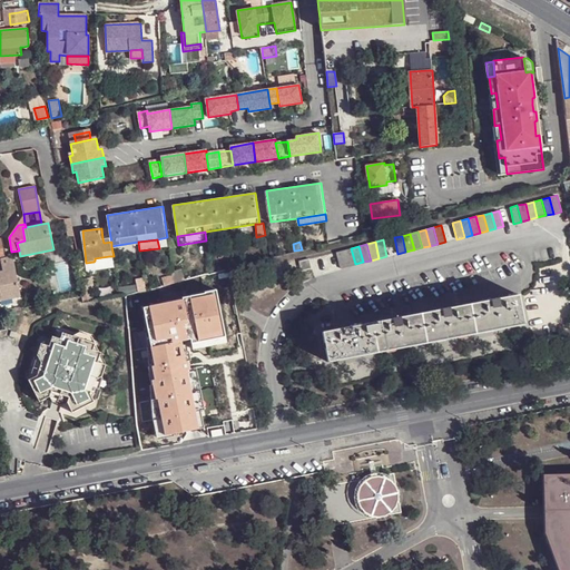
[(343,251),(347,266),(355,264),(351,248),(343,251)]
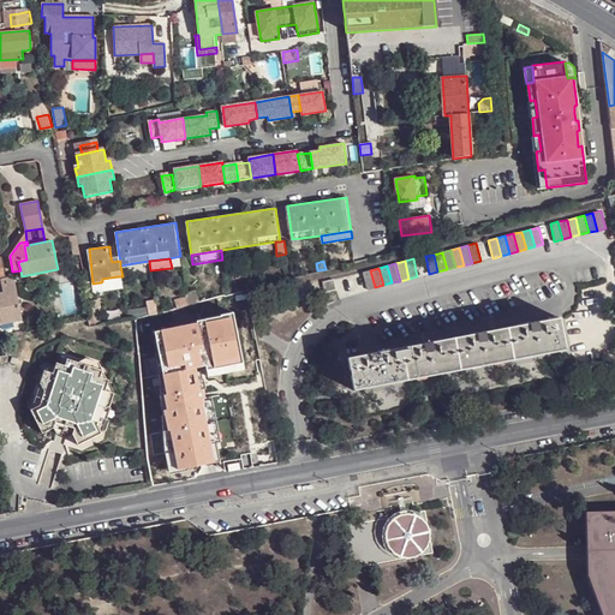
[(362,272),(366,290),(375,287),(370,270),(362,272)]
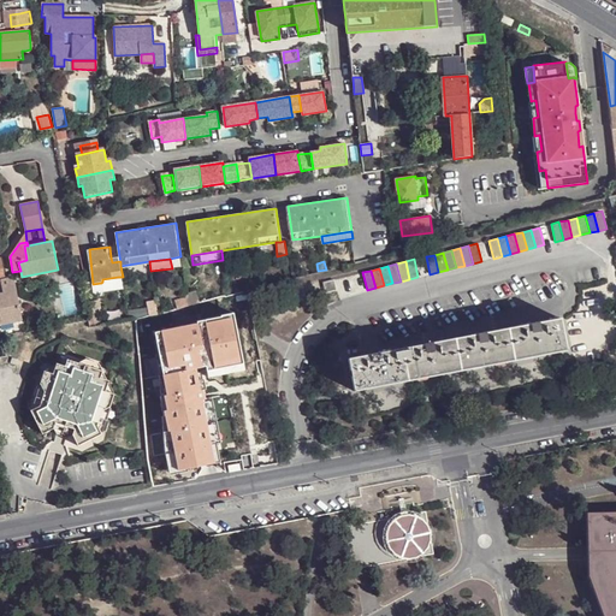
[(102,282),(101,283),(102,290),(119,288),(118,277),(102,279),(102,282)]
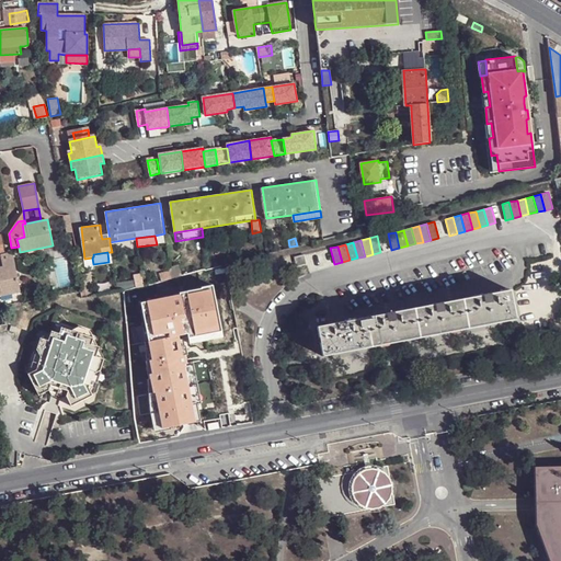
[(6,254),(1,255),(3,266),(15,264),(13,259),(8,254),(6,254)]
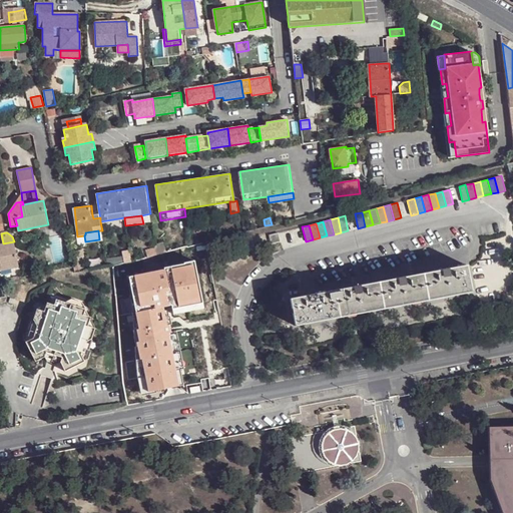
[(272,234),(274,242),(283,240),(281,232),(272,234)]
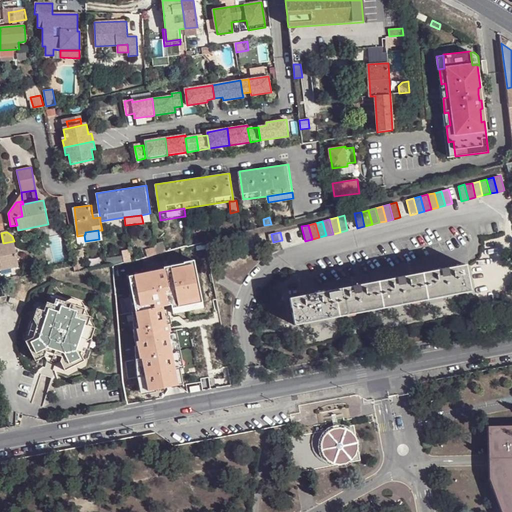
[(0,270),(19,267),(14,241),(3,243),(0,244),(0,270)]
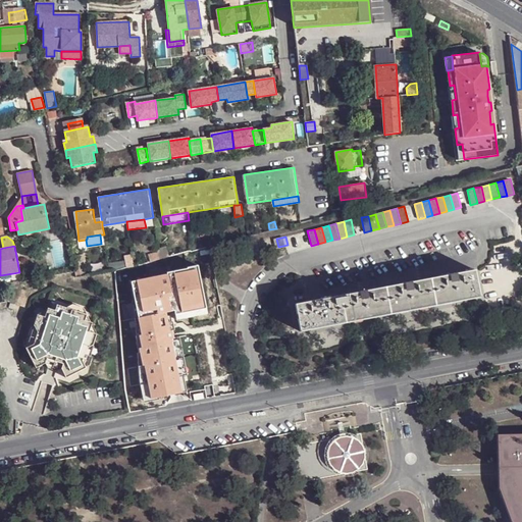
[(158,252),(159,258),(168,256),(167,250),(158,252)]
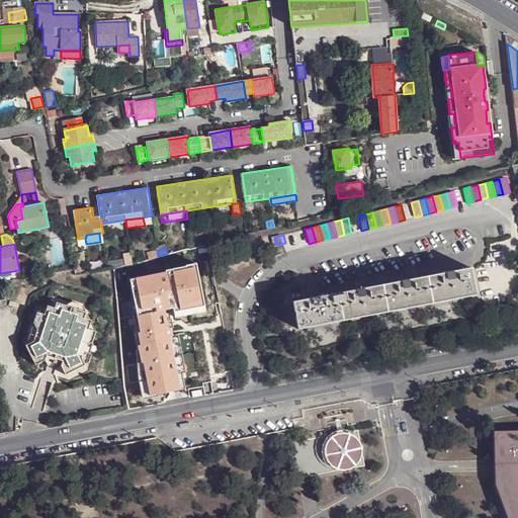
[(148,253),(149,258),(158,256),(157,250),(148,253)]
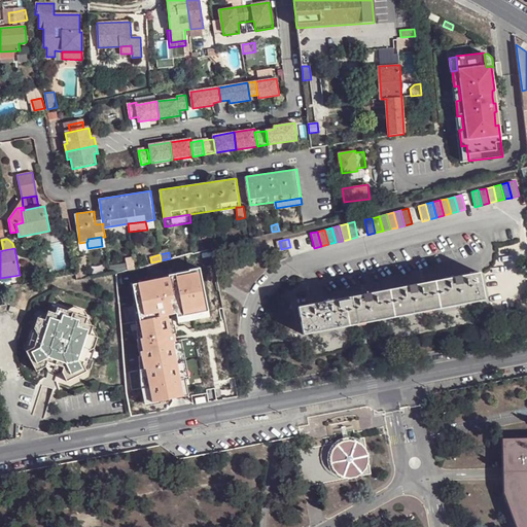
[(117,272),(126,270),(125,264),(114,266),(115,272),(117,272)]
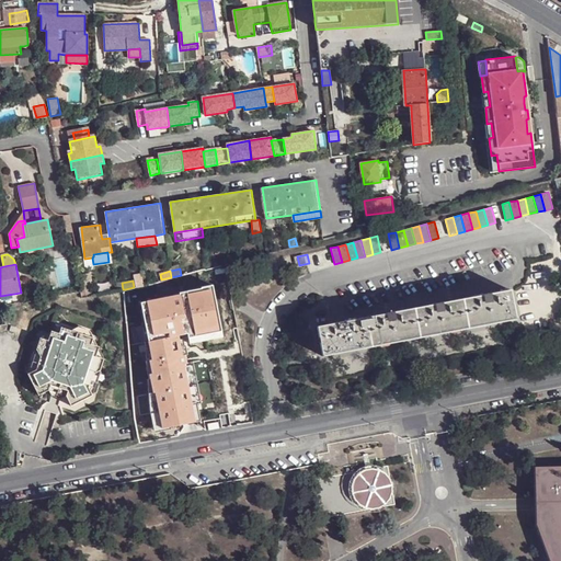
[(316,325),(322,355),(515,319),(510,289),(316,325)]
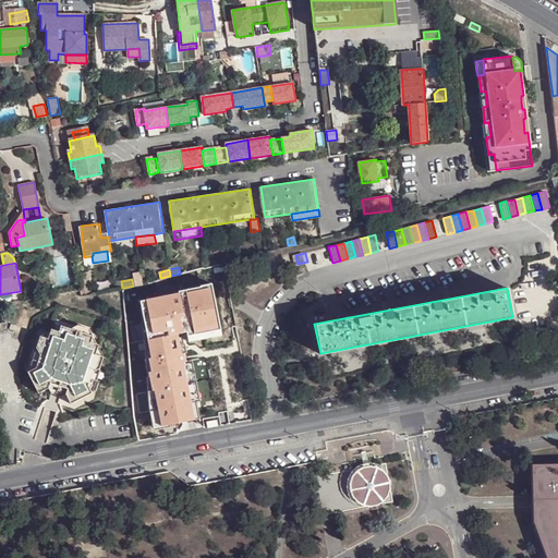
[(165,301),(144,304),(145,308),(147,337),(148,347),(169,343),(165,301)]
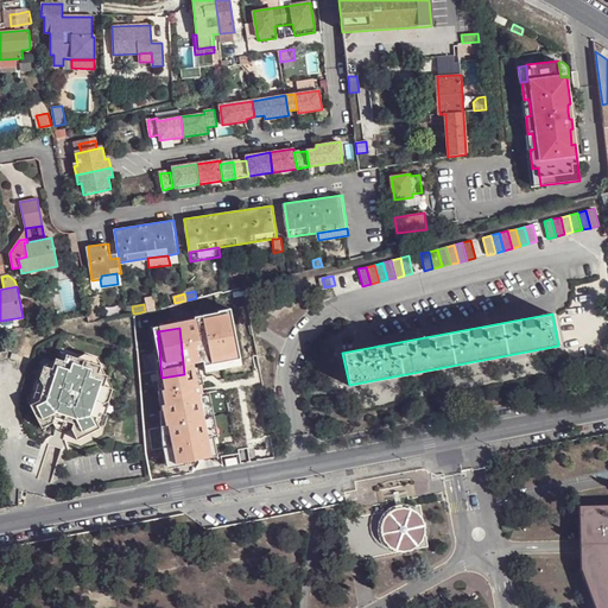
[(160,367),(158,336),(137,340),(139,371),(154,368),(160,367)]
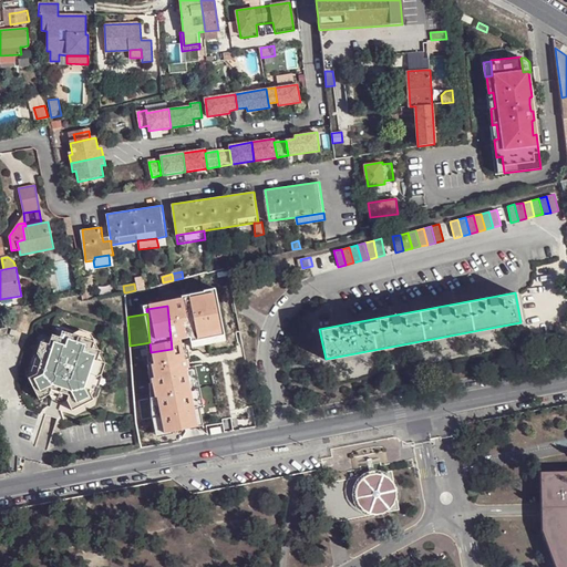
[(183,334),(191,373),(235,364),(228,327),(183,334)]
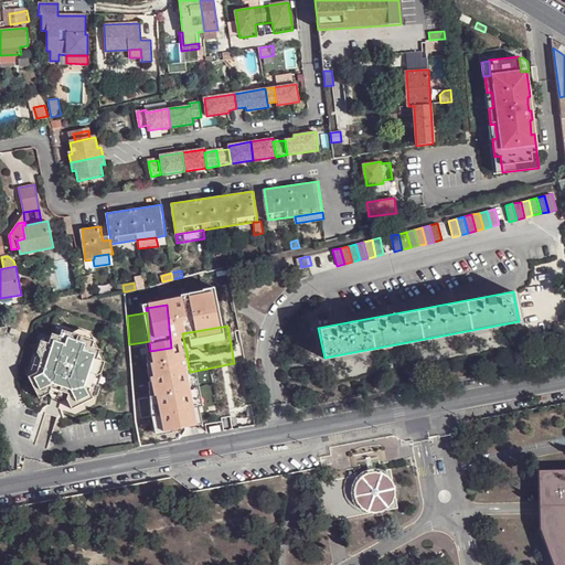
[(93,397),(89,390),(94,376),(100,373),(105,362),(97,359),(100,349),(93,347),(94,340),(72,333),(62,330),(61,336),(54,334),(52,333),(52,336),(49,343),(41,341),(38,352),(41,359),(36,373),(30,376),(29,376),(40,398),(50,393),(51,387),(68,394),(67,398),(72,409),(94,398),(93,397)]
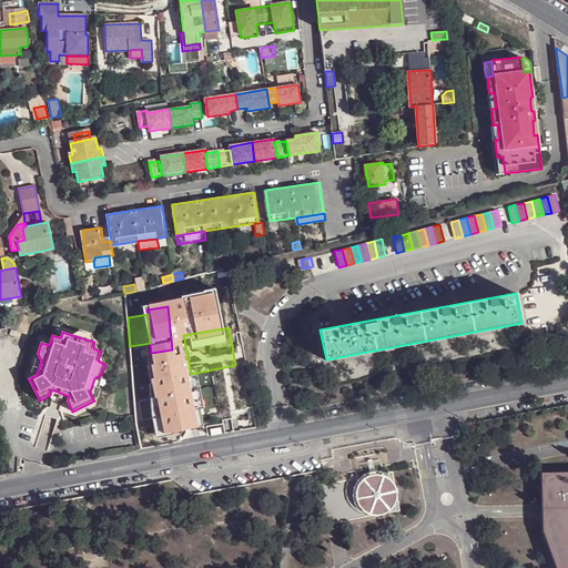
[(72,335),(94,342),(91,335),(80,332),(72,335)]
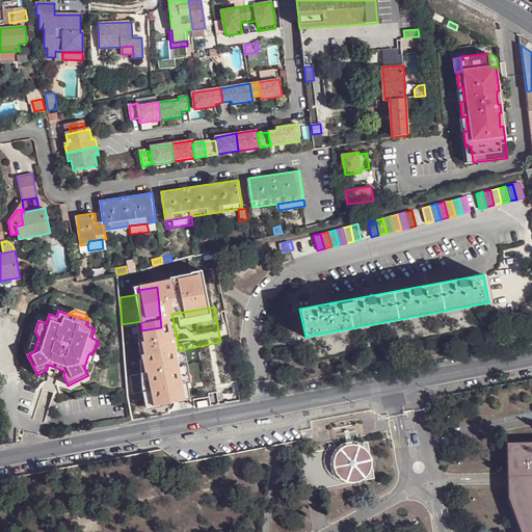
[(38,338),(35,331),(28,354),(34,351),(38,338)]
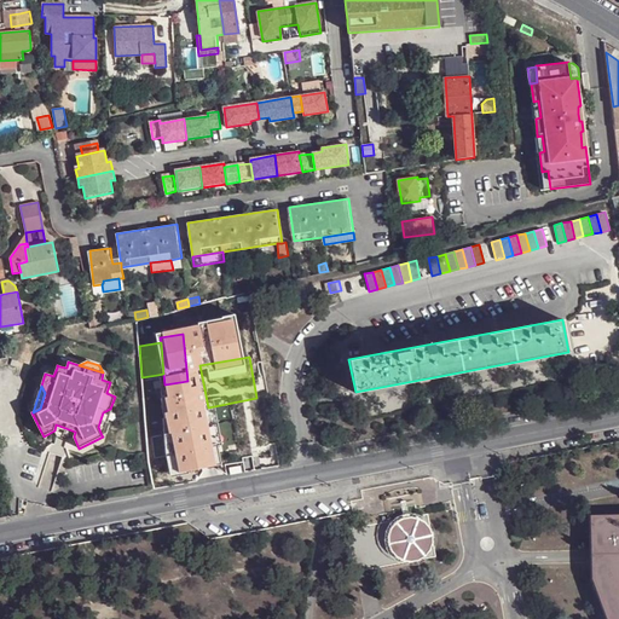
[(163,395),(144,399),(146,433),(146,438),(168,434),(163,395)]
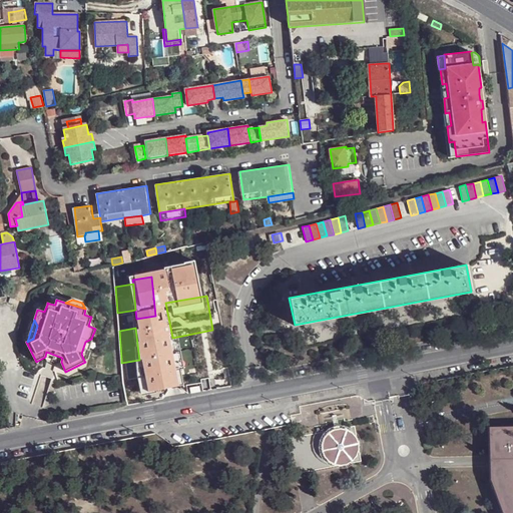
[(213,336),(212,330),(172,338),(173,344),(213,336)]
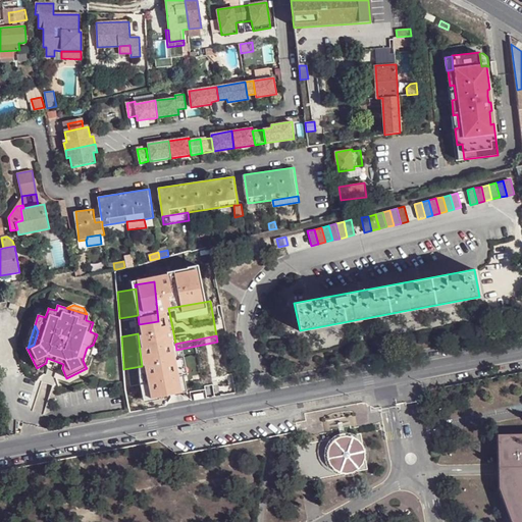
[(87,348),(83,360),(86,367),(93,345),(87,348)]
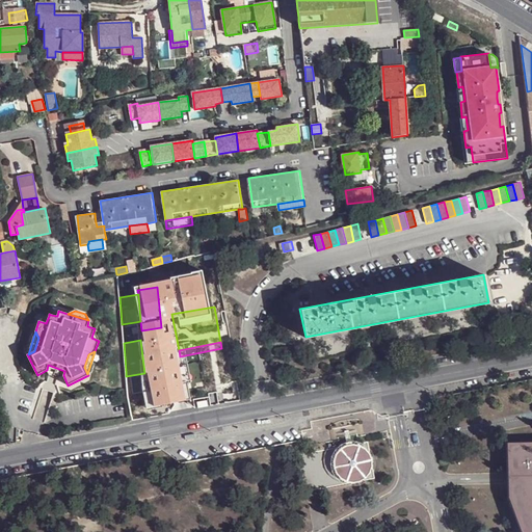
[(64,371),(48,365),(47,370),(63,375),(64,371)]
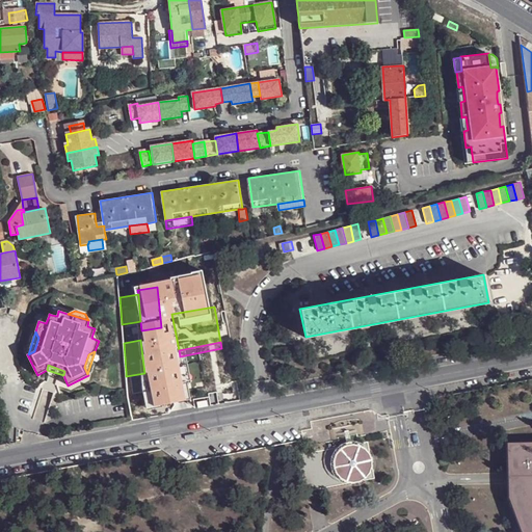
[(126,376),(128,391),(131,390),(147,387),(147,386),(144,373),(126,376)]
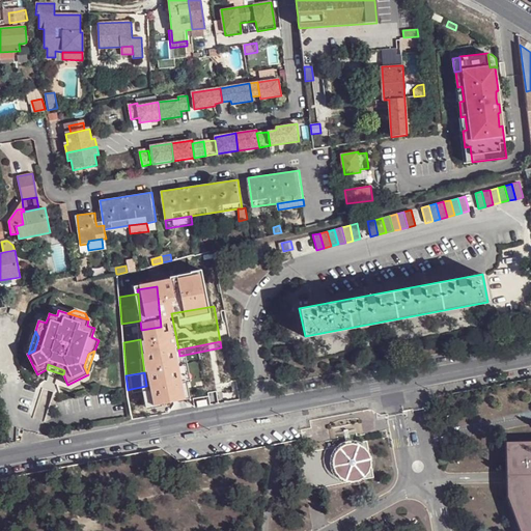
[(144,372),(146,385),(152,382),(151,372),(144,372)]
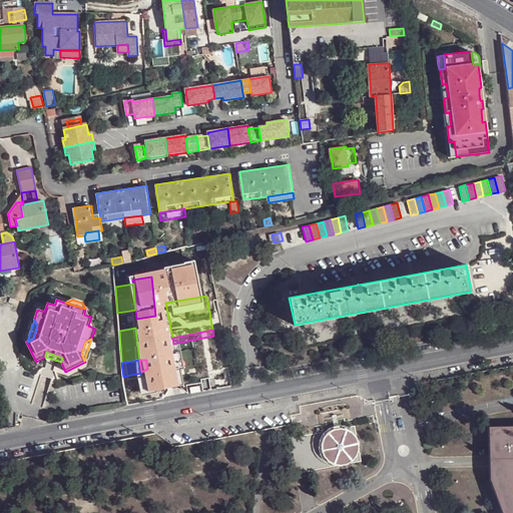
[(127,400),(145,397),(142,378),(141,373),(126,376),(127,383),(123,384),(127,400)]
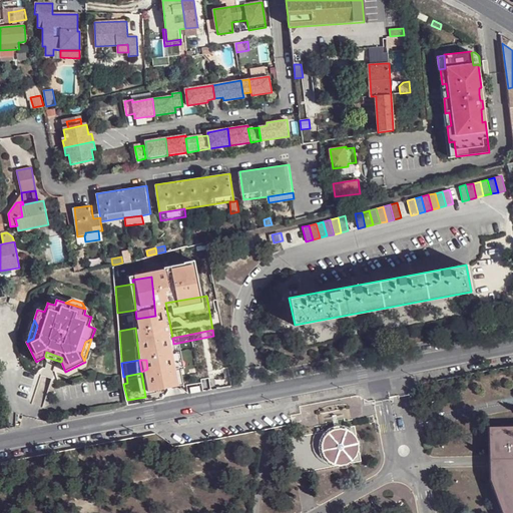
[(150,376),(142,378),(145,397),(153,396),(150,376)]
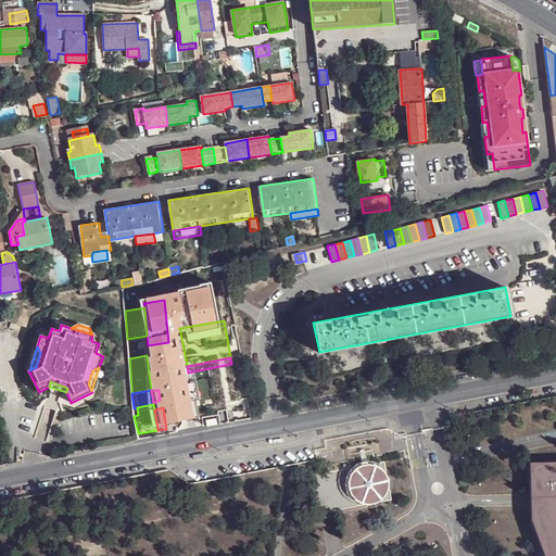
[(529,502),(529,518),(542,555),(555,555),(555,462),(527,463),(529,502)]
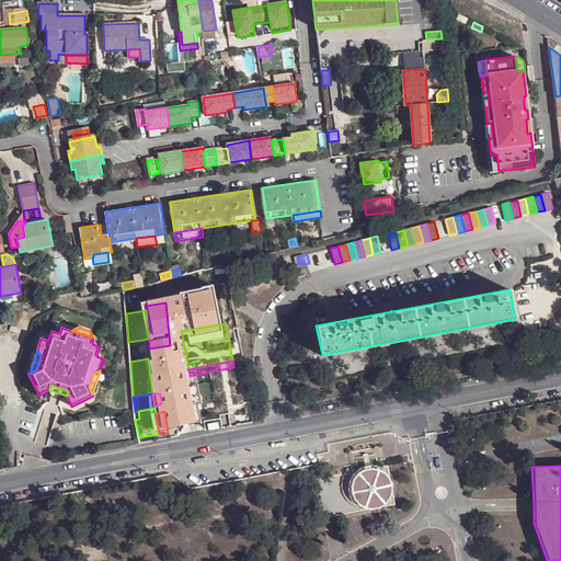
[(353,500),(357,504),(363,507),(369,508),(376,507),(382,504),(387,499),(389,492),(389,485),(387,479),(382,473),(376,470),(370,469),(364,470),(358,472),(354,477),(351,482),(350,489),(351,494),(353,500)]
